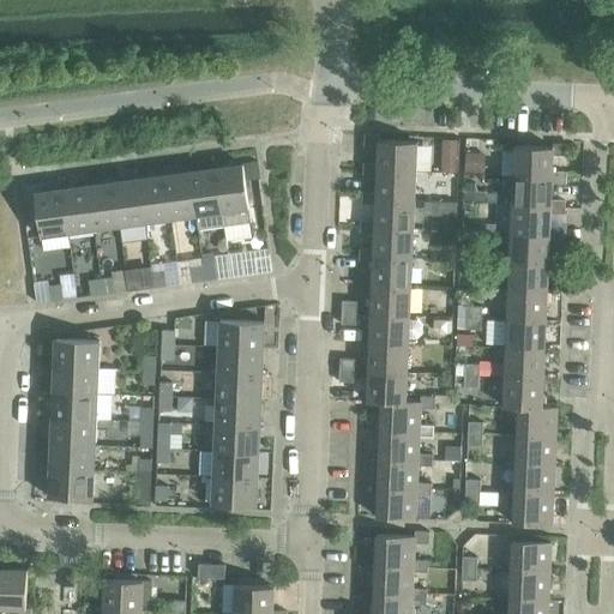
[(378,146),(377,163),(377,170),(415,172),(416,142),(379,140),(379,134),(365,134),(363,146),(378,146)]
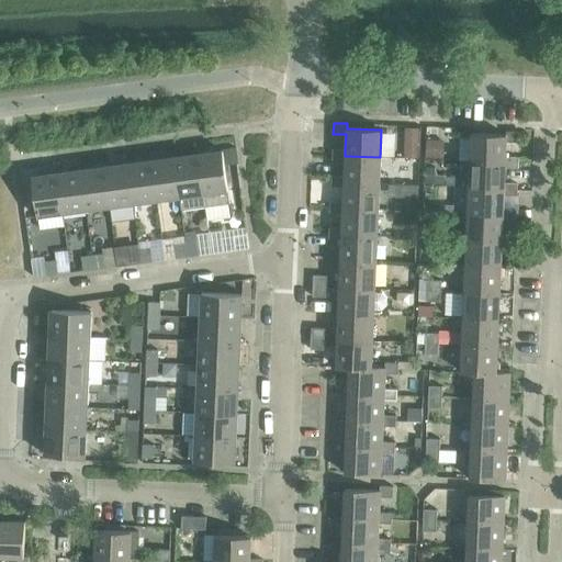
[(404,128),(403,157),(417,158),(419,128),(404,128)]
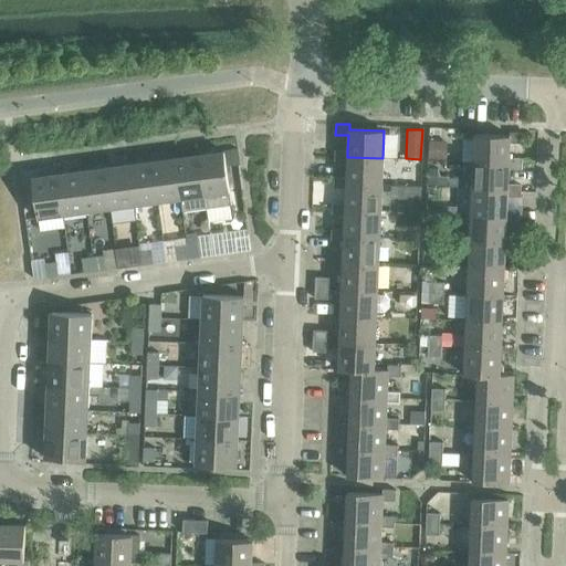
[(474,134),(473,161),(509,164),(509,158),(510,143),(523,144),(523,133),(510,132),(510,136),(474,134)]
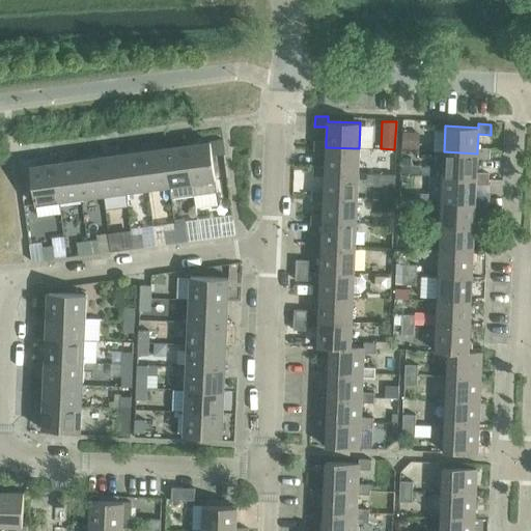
[(402,132),(401,149),(414,149),(415,133),(402,132)]
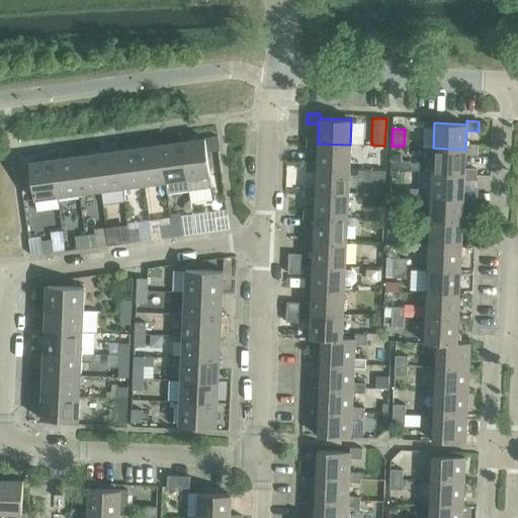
[(217,136),(204,138),(204,139),(206,152),(219,150),(217,136)]
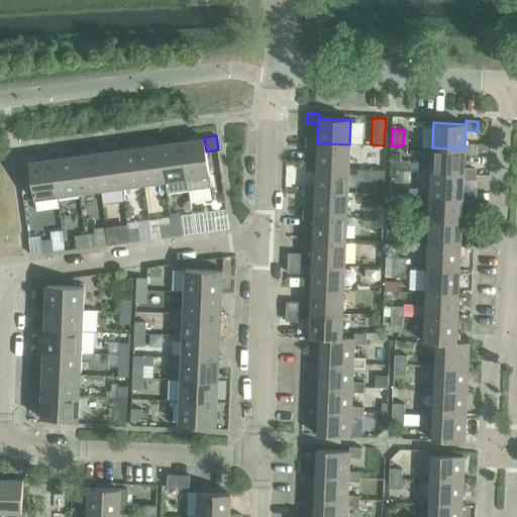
[(317,147),(316,162),(316,168),(348,169),(349,144),(317,143),(317,137),(306,137),(305,147),(317,147)]
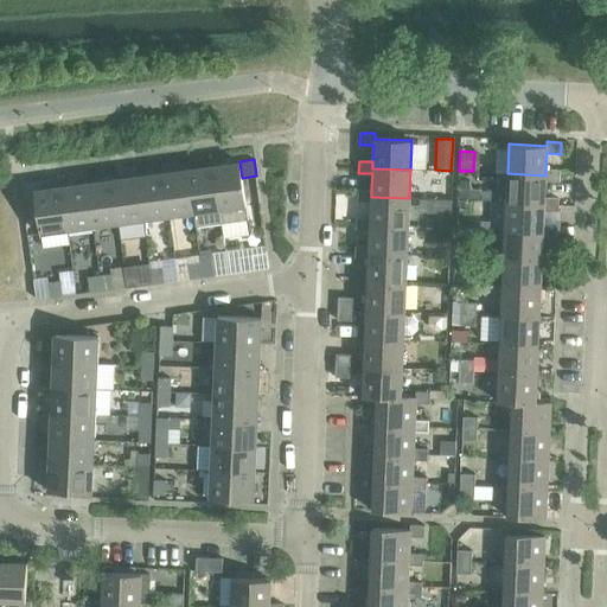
[(240,163),(213,166),(221,224),(248,219),(240,163)]
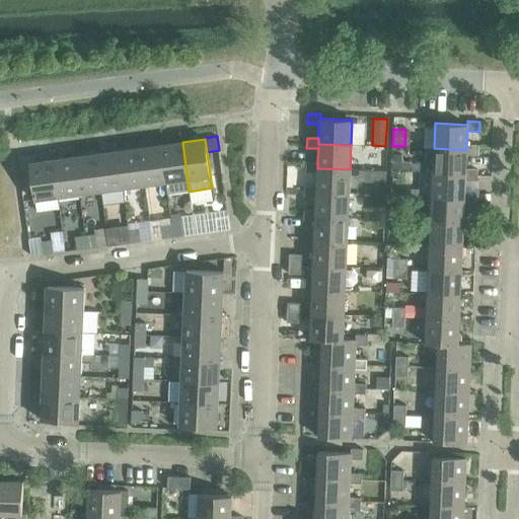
[(160,145),(165,182),(167,194),(189,192),(182,142),(160,145)]
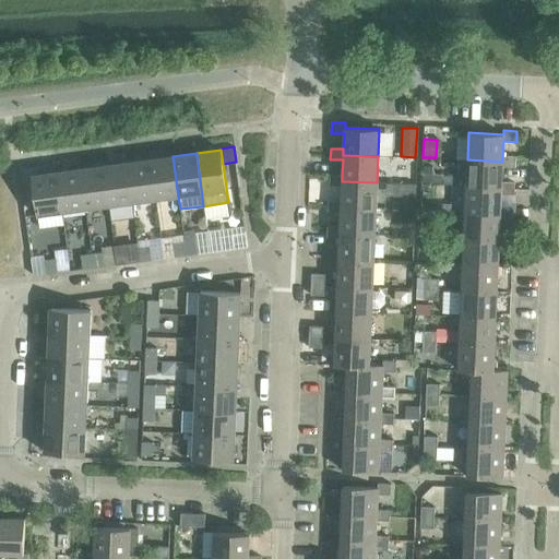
[(173,156),(150,159),(155,199),(178,197),(173,156)]
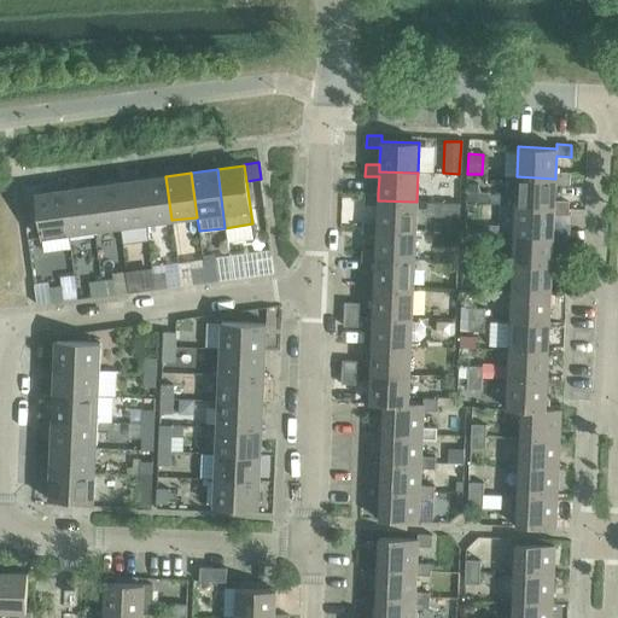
[(517,176),(516,205),(554,208),(554,202),(555,185),(570,186),(570,174),(555,173),(555,179),(517,176)]
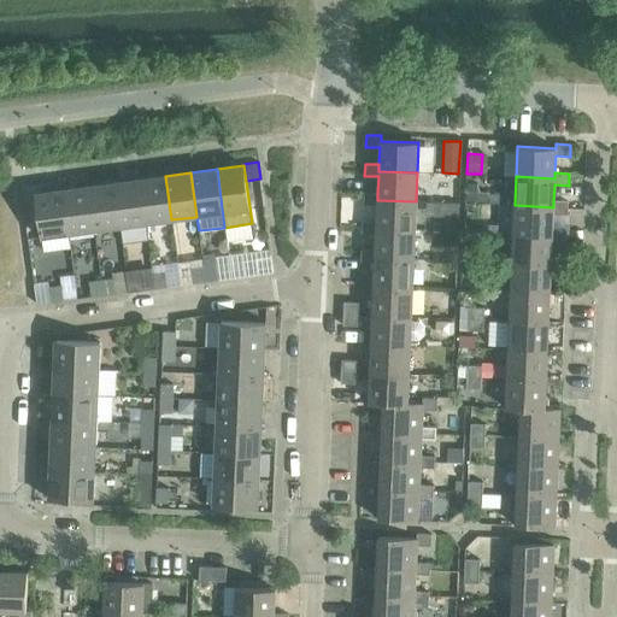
[(165,176),(140,180),(146,223),(171,219),(165,176)]
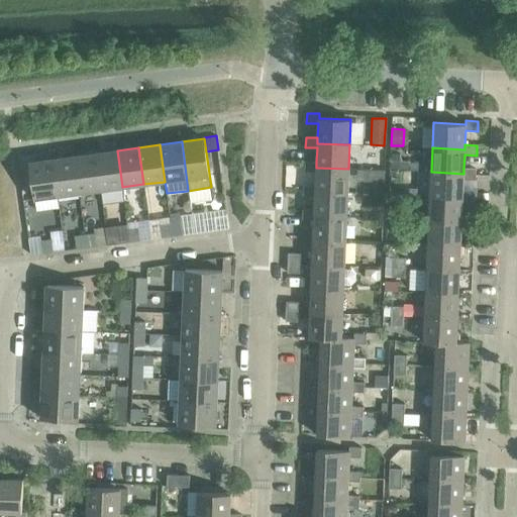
[(117,150),(95,153),(100,190),(122,187),(117,150)]
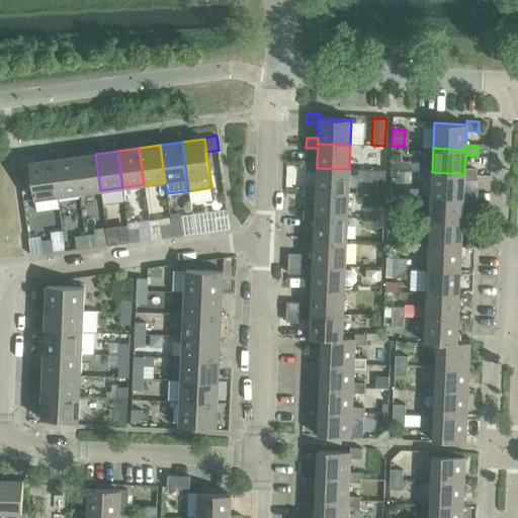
[(95,154),(74,156),(79,193),(100,190),(95,154)]
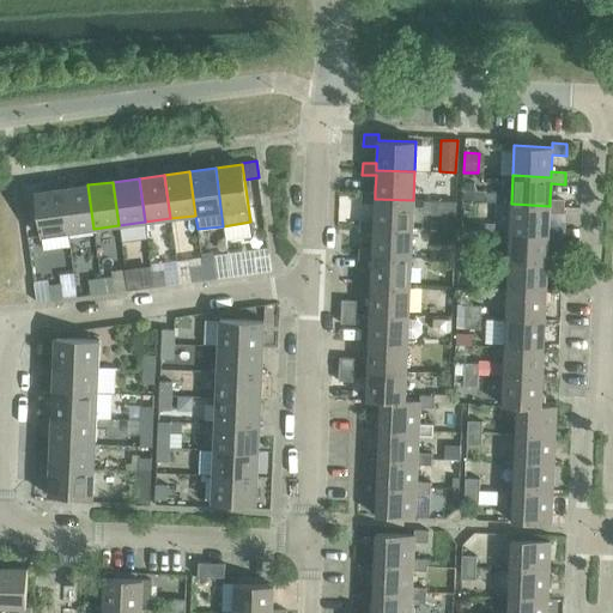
[(463,182),(463,201),(479,201),(479,192),(474,192),(474,182),(463,182)]
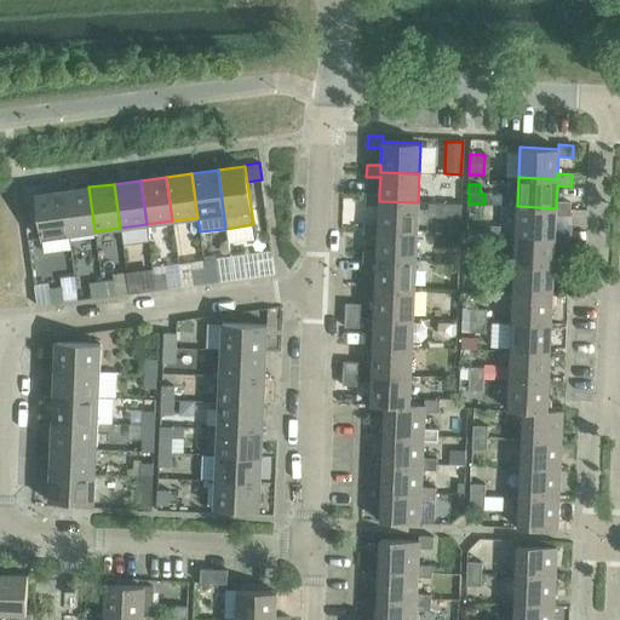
[(89,187),(62,190),(68,235),(95,231),(89,187)]
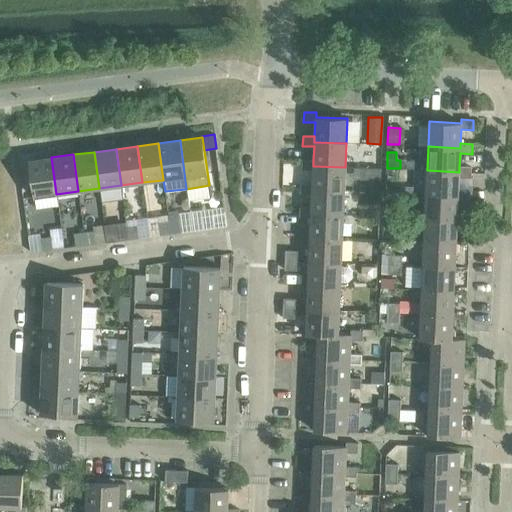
[(56,194),(51,157),(29,160),(34,197),(56,194)]
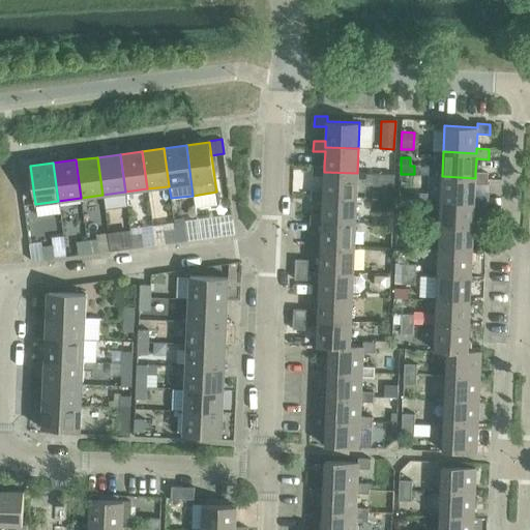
[(324,176),(323,190),(323,196),(356,198),(357,173),(324,172),(324,166),(313,166),(312,176),(324,176)]
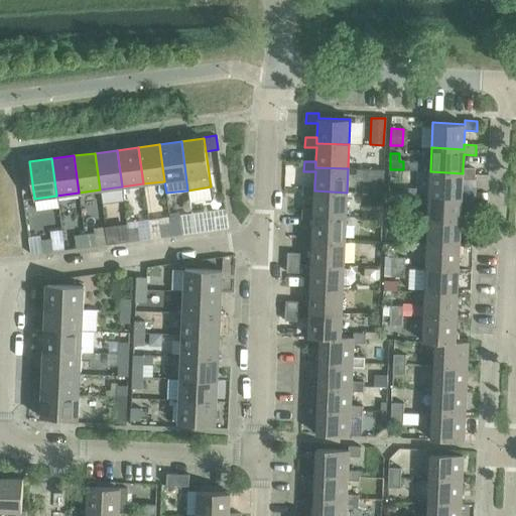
[(430,171),(429,196),(462,198),(462,192),(463,178),(475,179),(475,169),(463,168),(463,173),(430,171)]
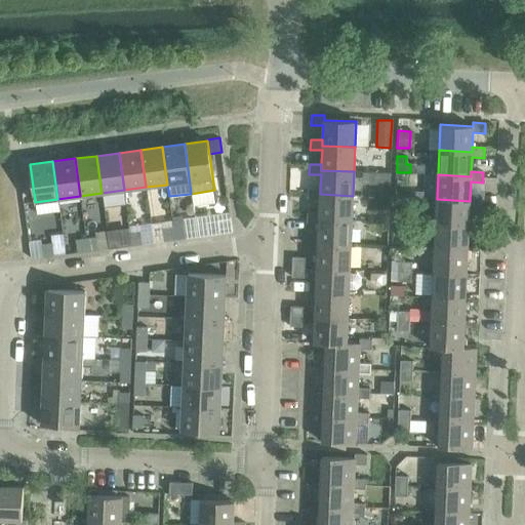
[(320,199),(319,213),(319,218),(352,220),(353,196),(320,194),(320,189),(308,189),(308,199),(320,199)]
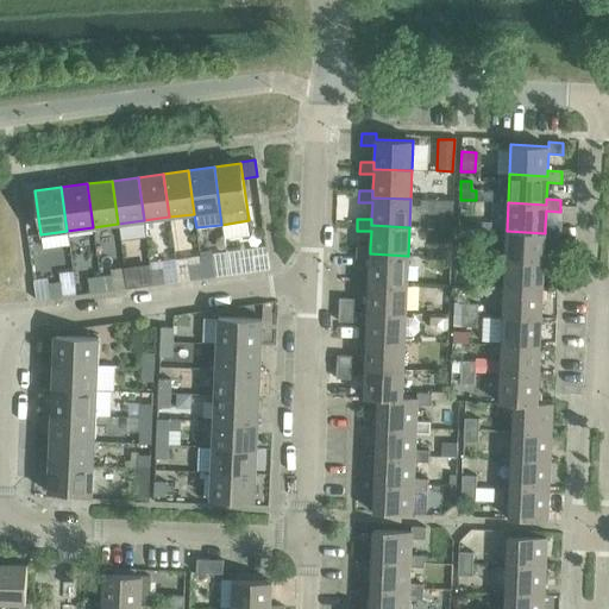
[(507,231),(506,259),(544,262),(544,256),(545,239),(559,240),(559,228),(545,227),(545,233),(507,231)]
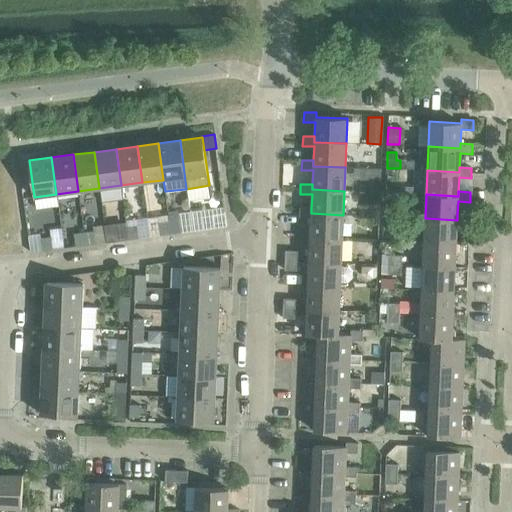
[(311,218),(310,237),(342,239),(343,215),(311,213),(311,208),(299,207),(299,217),(311,218)]
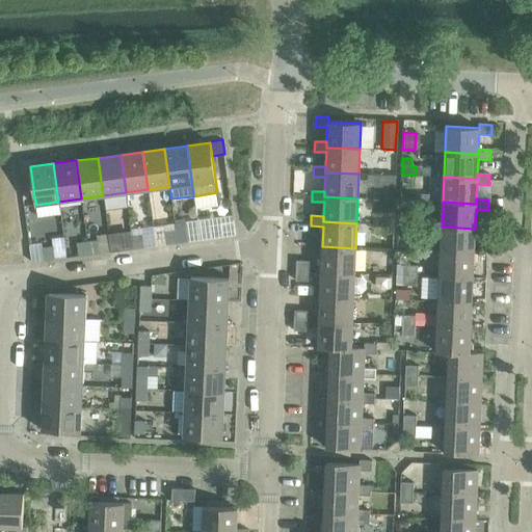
[(210,225),(212,238),(222,236),(220,223),(210,225)]
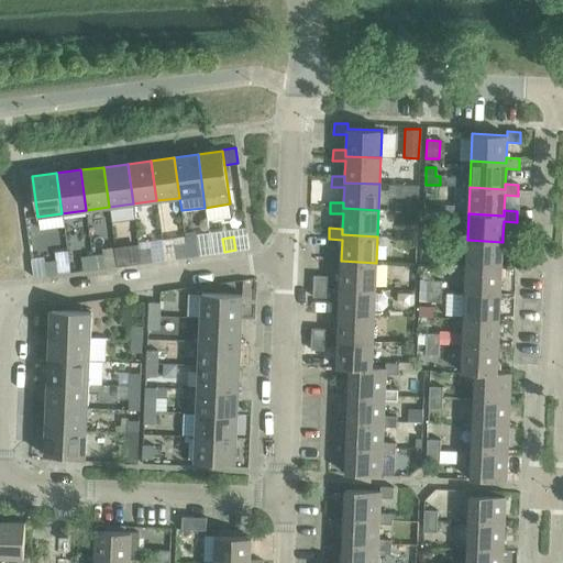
[(467,240),(466,266),(501,268),(503,247),(516,249),(516,238),(503,236),(503,242),(467,240)]
